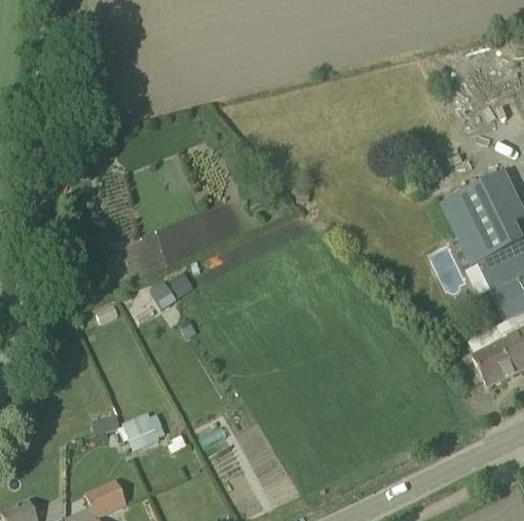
[(468,64),(460,72),(480,88),(486,80),(468,64)]
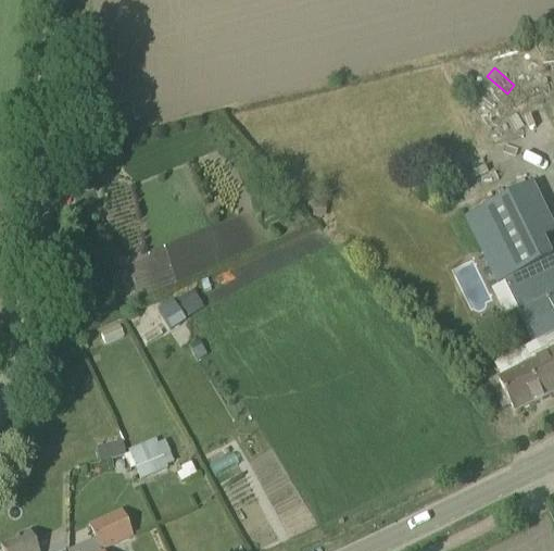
[(521,310),(518,312),(531,339),(553,328),(553,253),(518,271),(510,252),(553,230),(553,220),(534,179),(464,213),(496,282),(506,278),(521,310)]
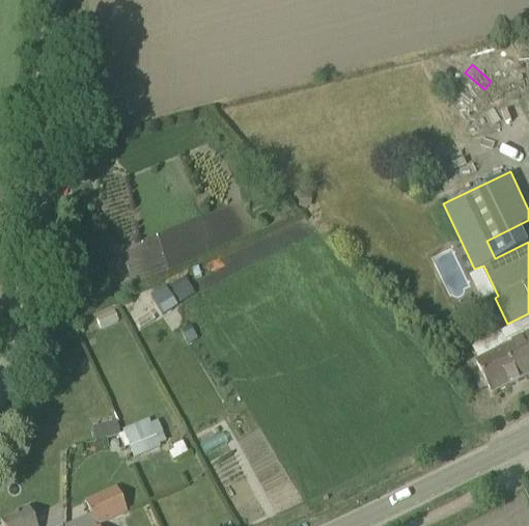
[(303,192),(302,204),(312,205),(314,193),(303,192)]
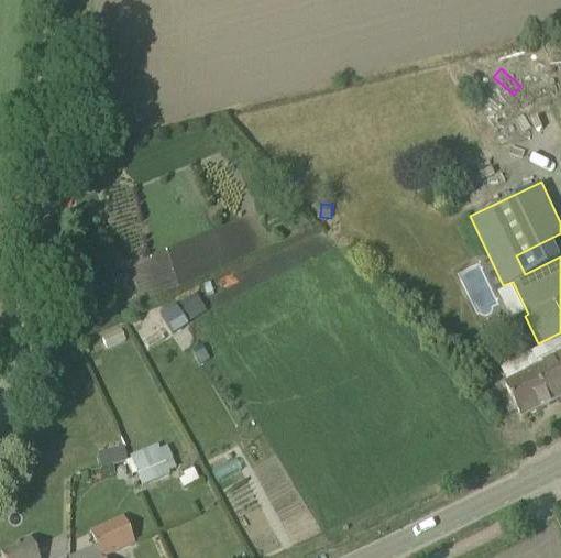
[(196,290),(180,298),(191,316),(207,307),(196,290)]
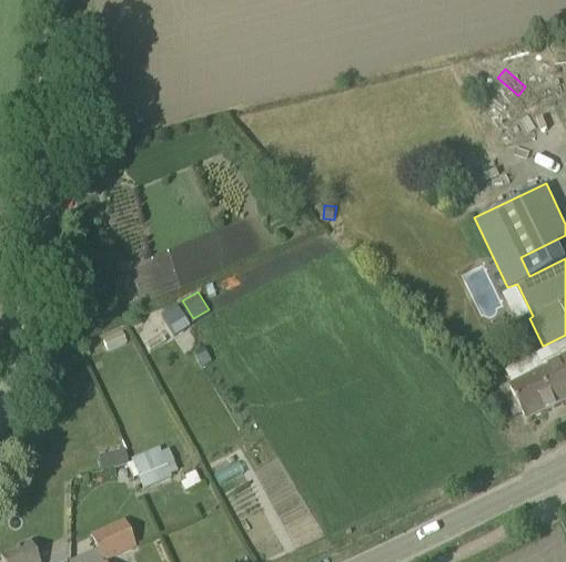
[(177,302),(161,312),(174,331),(190,322),(177,302)]
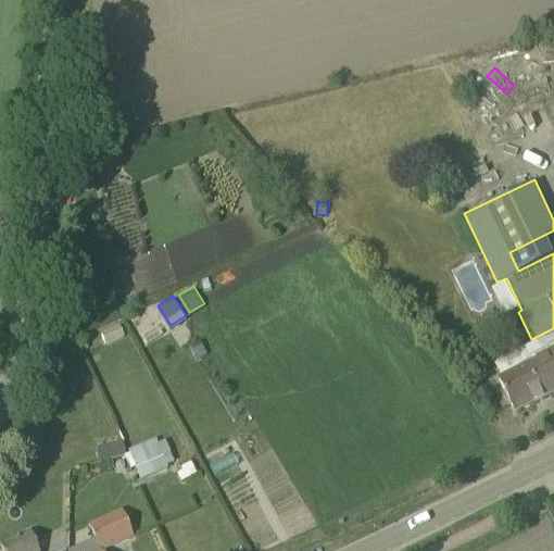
[(101,330),(106,342),(125,334),(120,322),(101,330)]
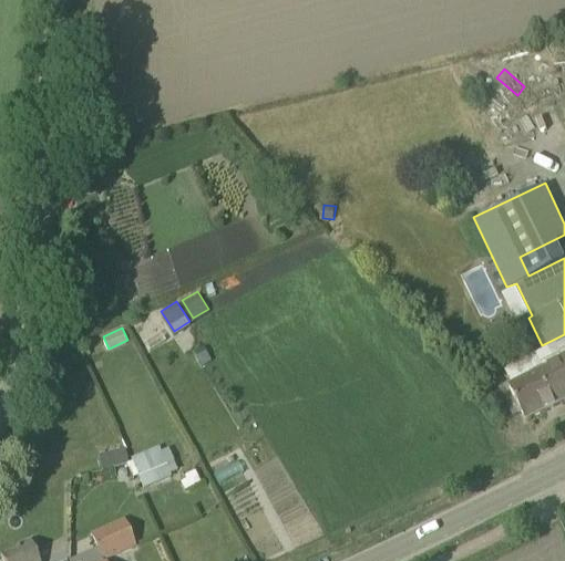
[(203,343),(195,347),(199,356),(208,351),(203,343)]
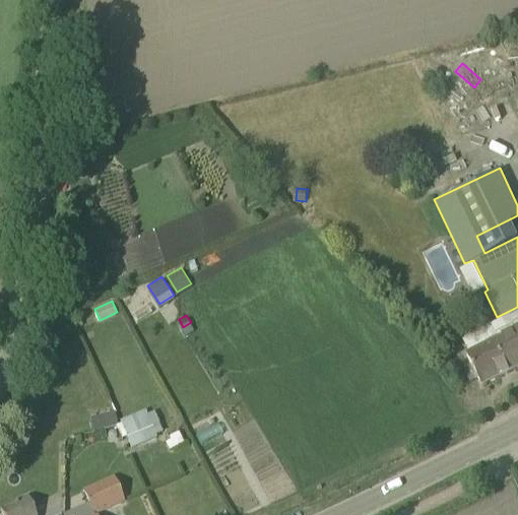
[(517,325),(467,350),(483,383),(517,366),(517,325)]
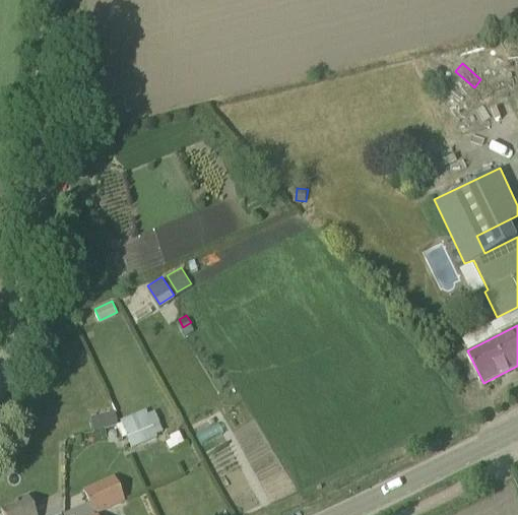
[(120,419),(130,446),(156,435),(146,408),(120,419)]
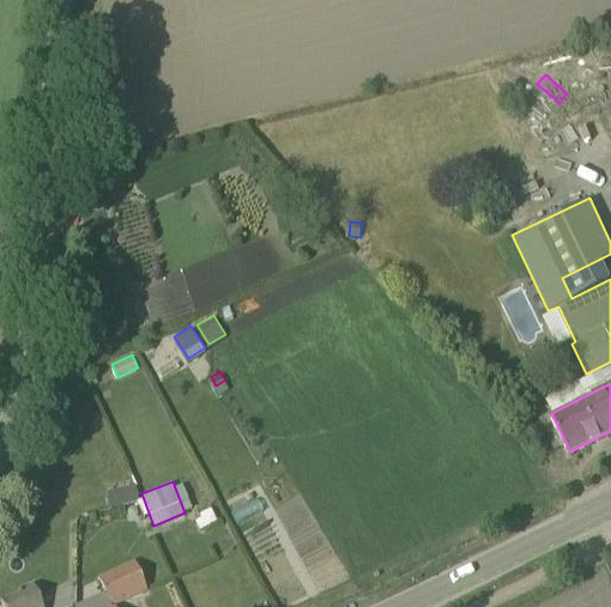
[(106,490),(110,505),(138,498),(133,483),(106,490)]
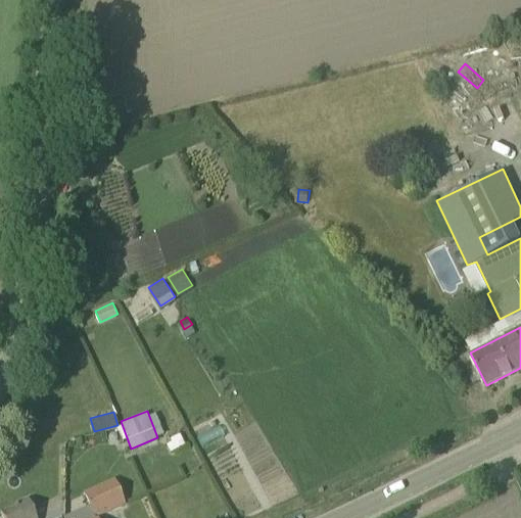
[(89,503),(64,514),(63,514),(63,517),(97,517),(95,517),(94,517),(94,515),(125,502),(113,476),(83,489),(89,503)]
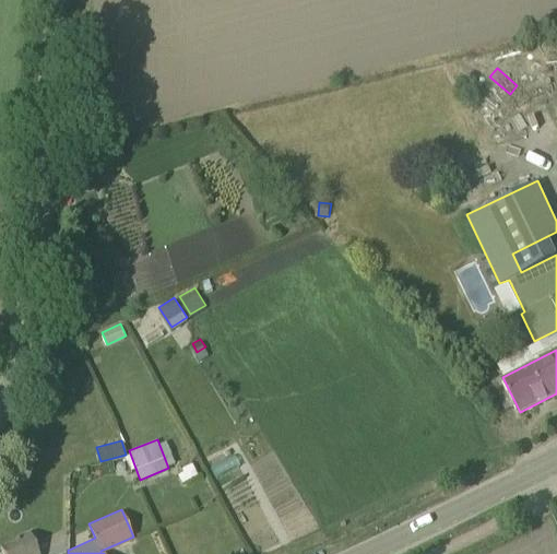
[(68,553),(68,550),(69,550),(69,535),(38,549),(32,532),(1,545),(4,553),(68,553)]
